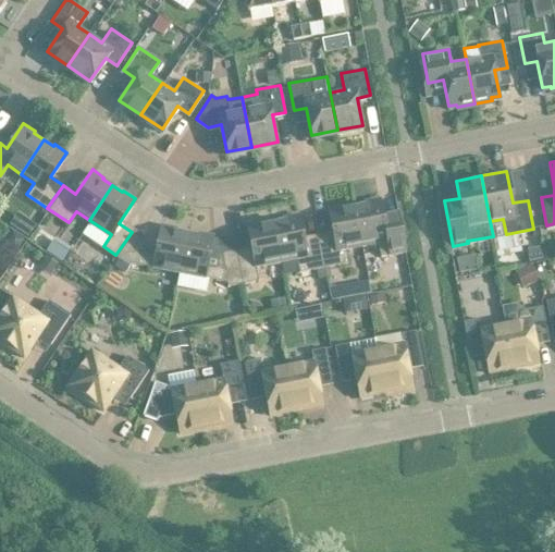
[(384,224),(379,195),(365,198),(366,200),(354,203),(361,243),(378,240),(380,254),(405,248),(399,222),(384,224)]
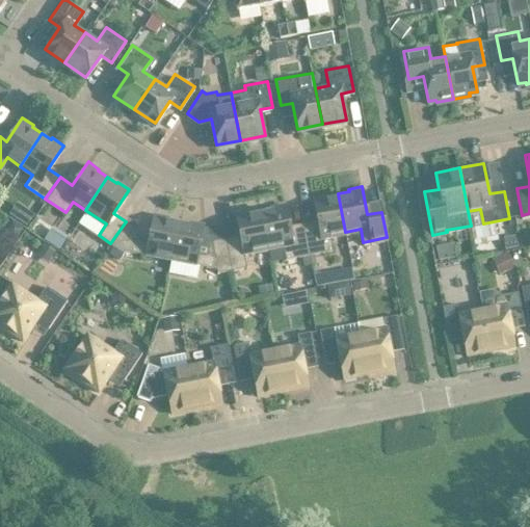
[(318,224),(303,227),(309,253),(333,248),(330,235),(345,232),(338,193),(326,195),(326,193),(313,196),(318,224)]
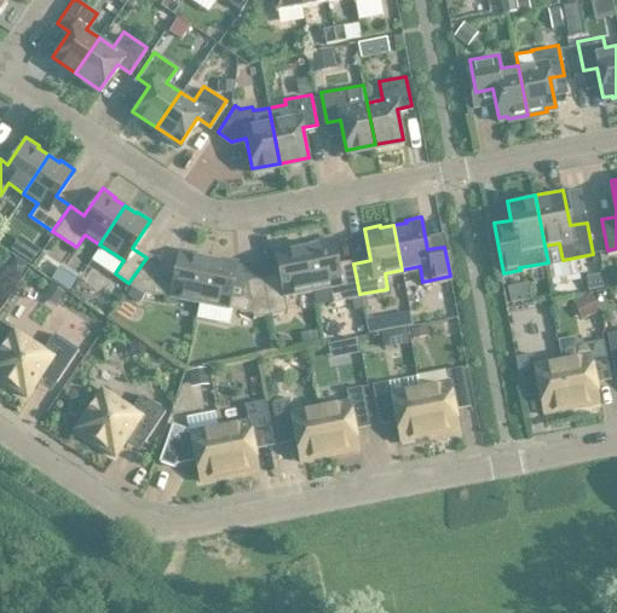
[(316,240),(303,242),(312,288),(329,284),(333,299),(359,294),(353,264),(338,267),(330,235),(316,238),(316,240)]
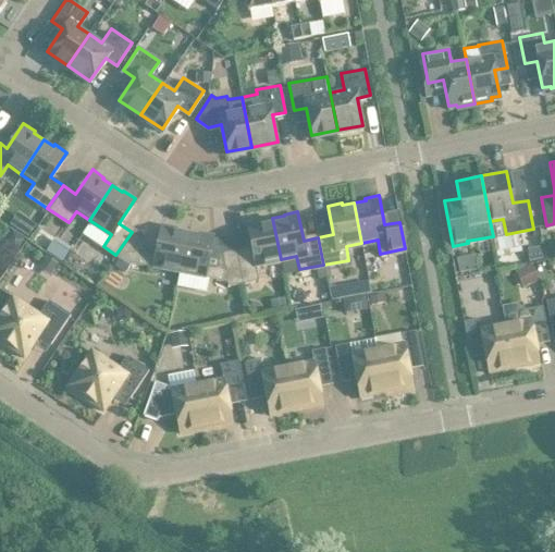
[(232,233),(242,281),(258,278),(256,264),(281,259),(272,218),(261,220),(260,219),(246,221),(248,230),(232,233)]
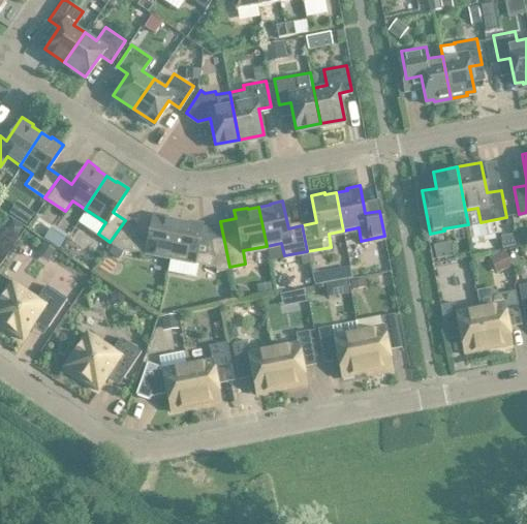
[(169,256),(178,217),(166,215),(166,213),(153,211),(148,240),(132,237),(137,228),(125,220),(110,242),(123,250),(124,247),(169,256)]
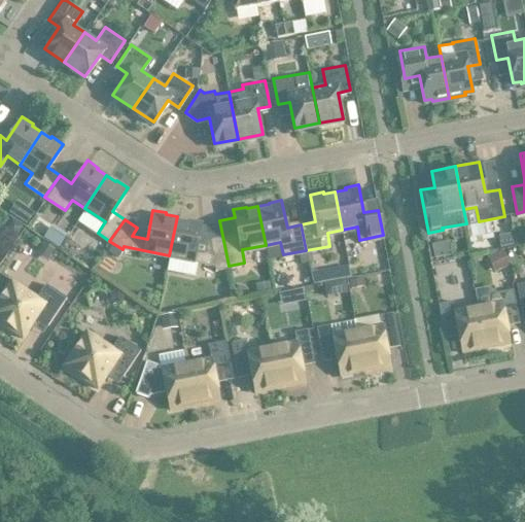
[(177,216),(169,255),(214,265),(215,268),(229,266),(219,220),(201,223),(201,219),(188,217),(187,218),(177,216)]
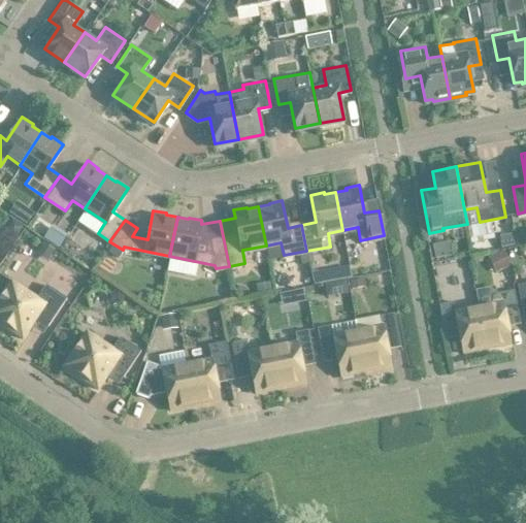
[(45,282),(36,295),(11,279),(0,294),(0,320),(23,335),(36,316),(48,324),(67,296),(45,282)]
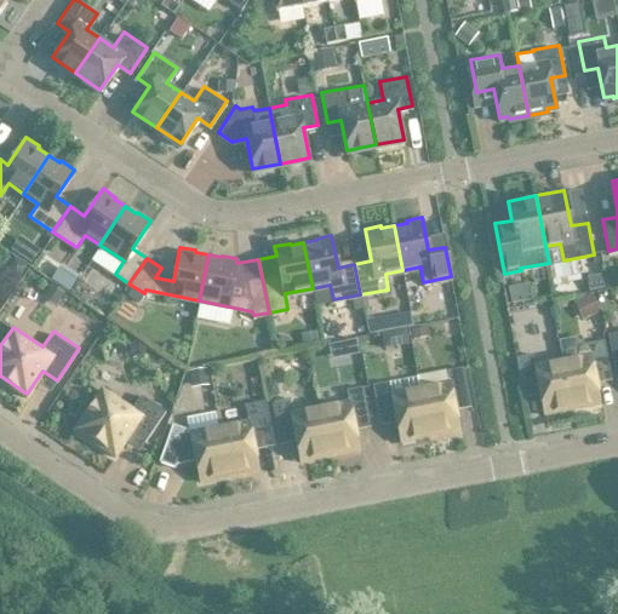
[(617,328),(607,331),(614,367),(617,366),(617,328)]
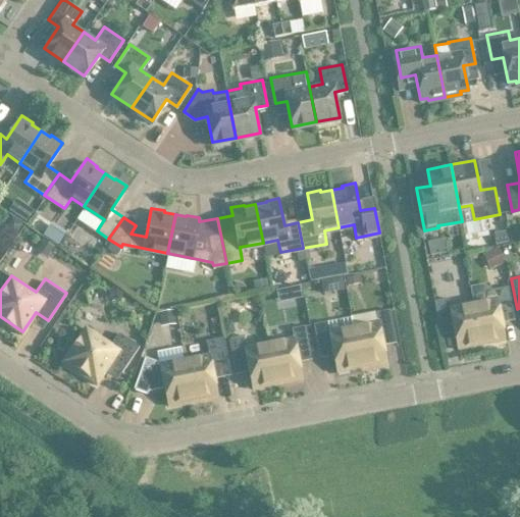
[(496,296),(473,301),(481,342),(504,338),(500,315),(502,312),(513,310),(508,283),(494,287),(496,296)]
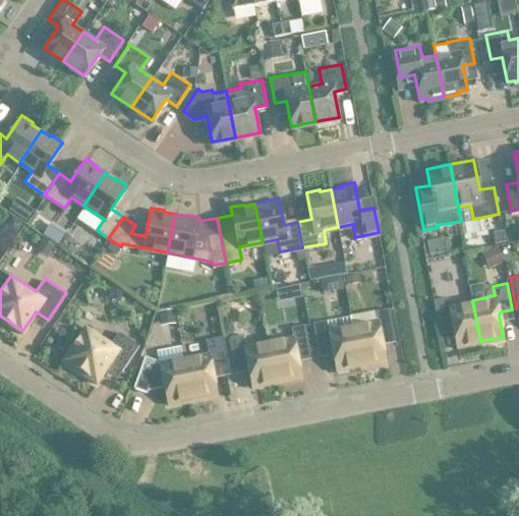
[(480,341),(472,300),(449,304),(447,295),(434,297),(439,324),(449,322),(453,324),(457,346),(480,341)]
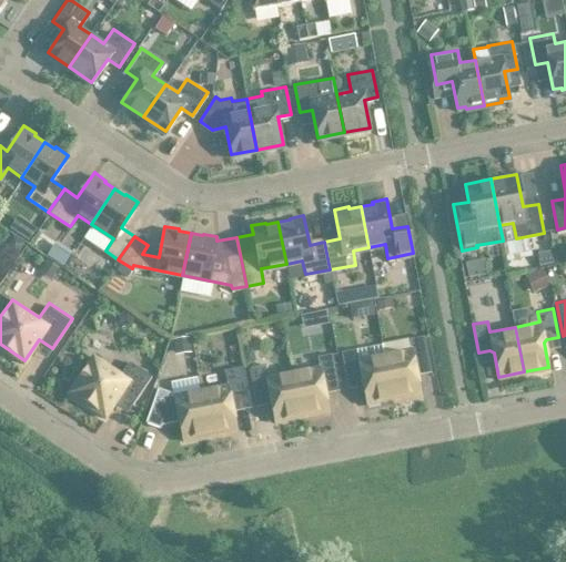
[(384,351),(393,397),(420,391),(415,367),(417,364),(430,361),(424,333),(408,336),(411,347),(384,351)]
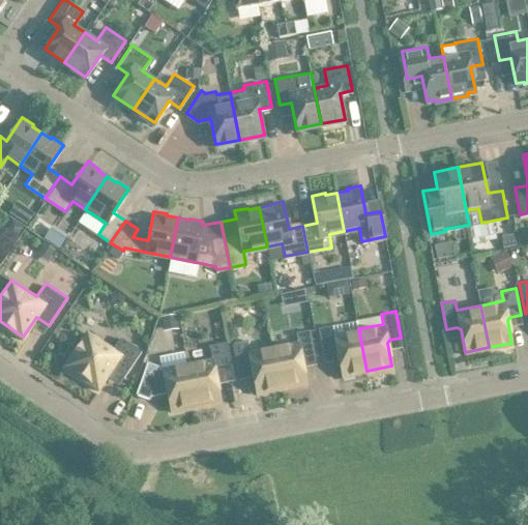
[(367,371),(358,328),(334,333),(332,323),(318,326),(323,353),(334,351),(338,353),(342,375),(367,371)]
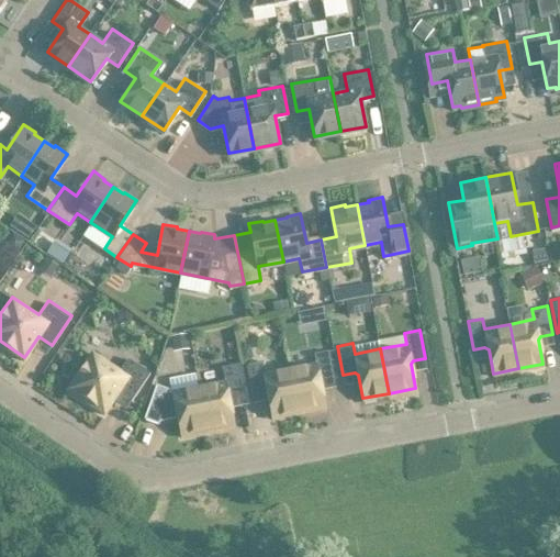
[(290,366),(298,411),(324,405),(320,382),(322,379),(334,376),(328,348),(313,351),(315,361),(290,366)]
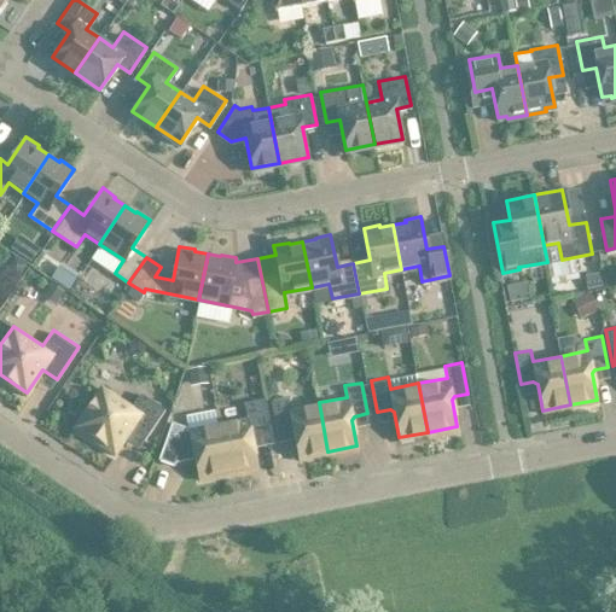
[(140,391),(131,404),(102,385),(74,425),(115,452),(131,429),(144,438),(164,407),(140,391)]
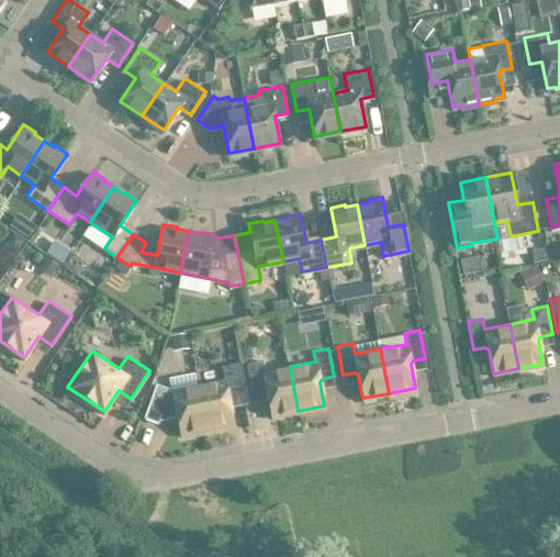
[(224,379),(199,385),(208,429),(234,423),(228,400),(231,397),(247,393),(241,360),(222,365),(224,379)]
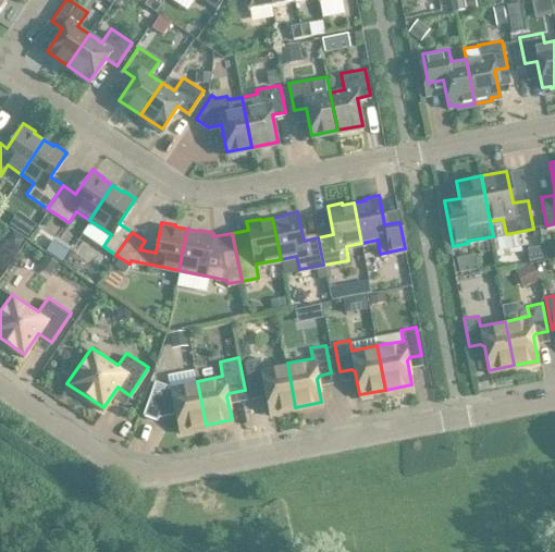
[(259,358),(244,360),(249,389),(261,387),(264,389),(269,412),(295,407),(287,363),(261,368),(259,358)]
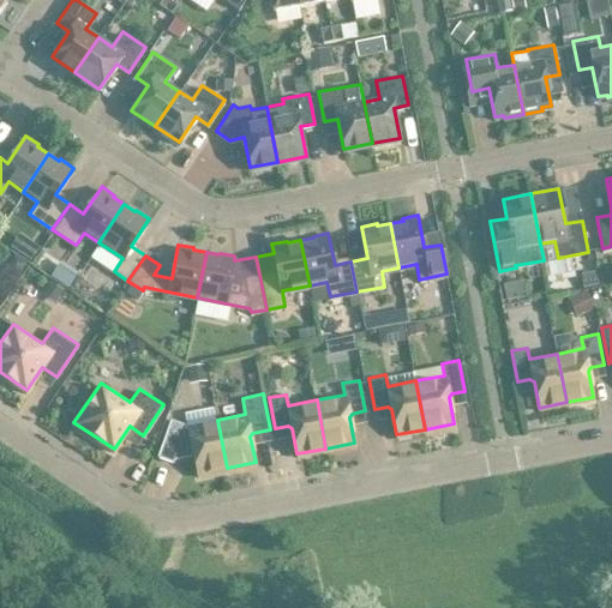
[(227,468),(217,420),(186,426),(186,422),(171,417),(157,455),(173,461),(178,447),(189,445),(192,447),(198,474),(227,468)]
